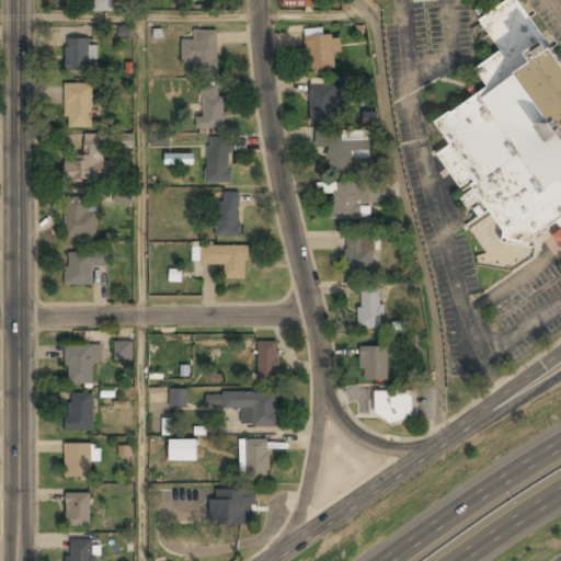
[(111,0),(92,0),(92,11),(112,11),(111,0)]
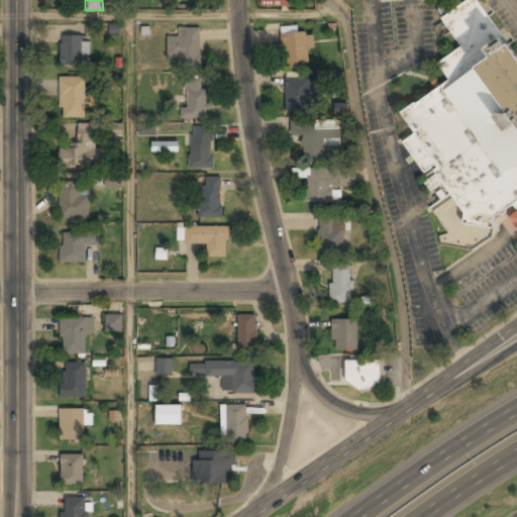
[(472,231),(516,202),(516,55),(483,0),(467,0),(440,17),(459,48),(436,63),(448,83),(402,111),(416,134),(405,141),(424,173),(432,168),(472,231)]
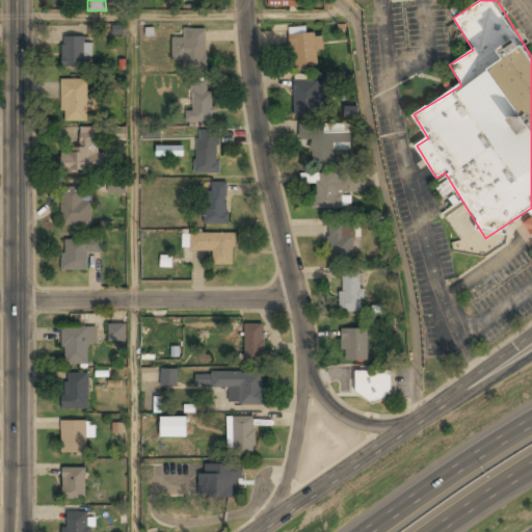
[(183,69),(206,70),(207,29),(183,28),(183,38),(171,38),(171,59),(183,60),(183,69)]
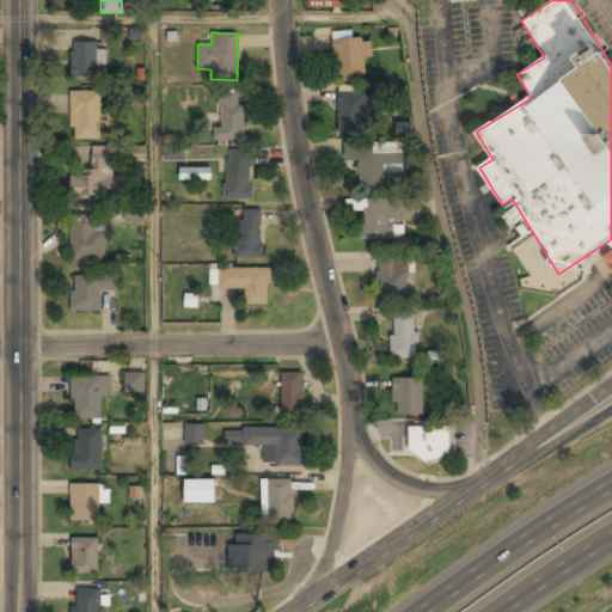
[(334,40),(335,78),(371,77),(369,40),(334,40)]
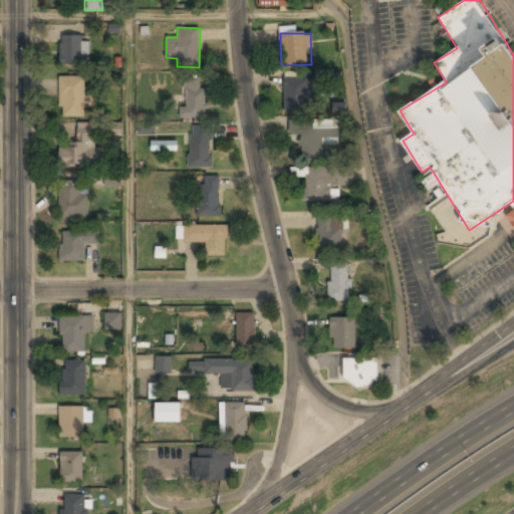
[(60,65),(87,65),(87,36),(60,36),(60,65)]
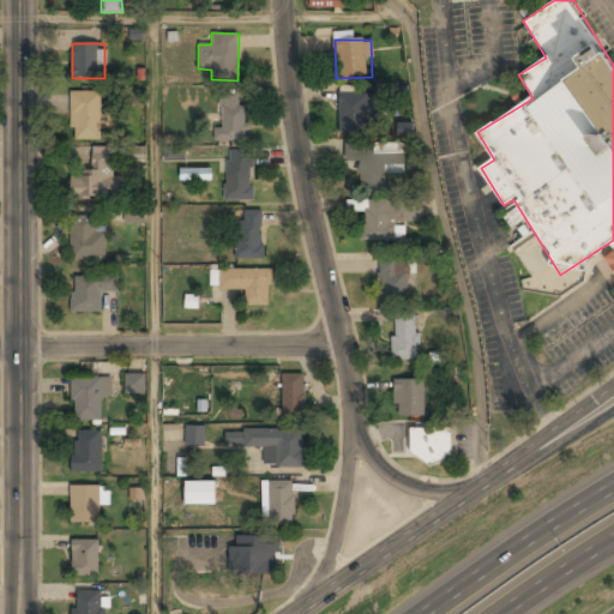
[(102,91),(71,91),(71,140),(102,140),(102,91)]
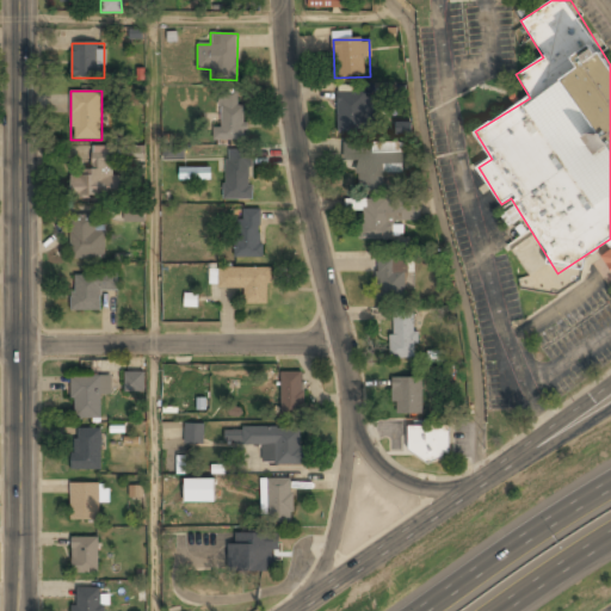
[(337,133),(368,133),(368,93),(337,93),(337,133)]
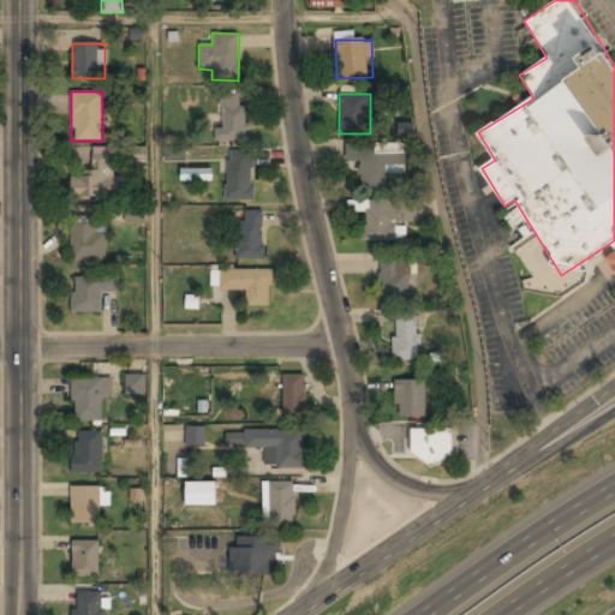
[(221,127),(215,127),(215,141),(246,141),(246,96),(221,96),(221,127)]
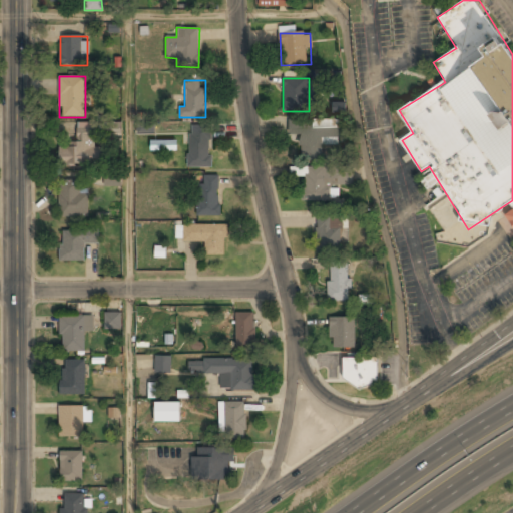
[(345,102),(332,102),(332,113),(346,113),(345,102)]
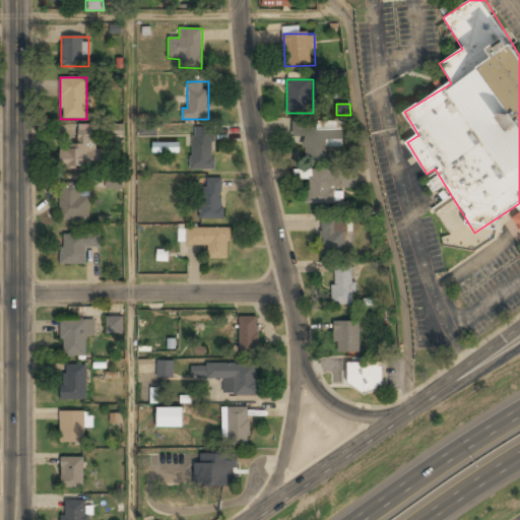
[(325,161),(325,147),(342,147),(342,122),(293,123),(293,137),(304,137),(304,161),(325,161)]
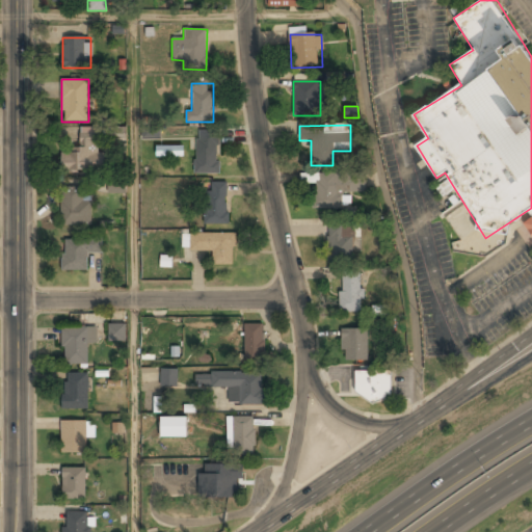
[(142,127),(141,138),(159,139),(159,128),(142,127)]
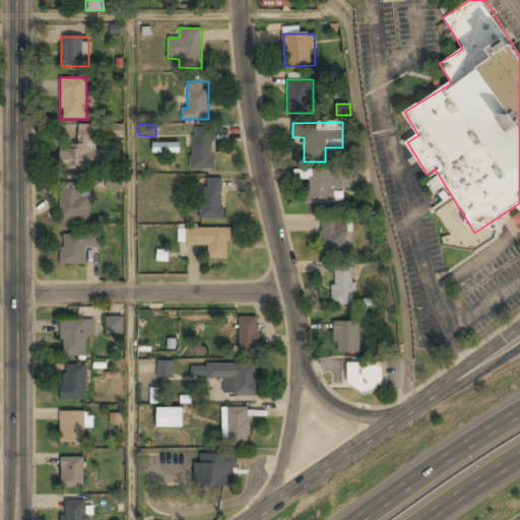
[(98,126),(78,126),(78,147),(61,147),(60,167),(98,168),(98,126)]
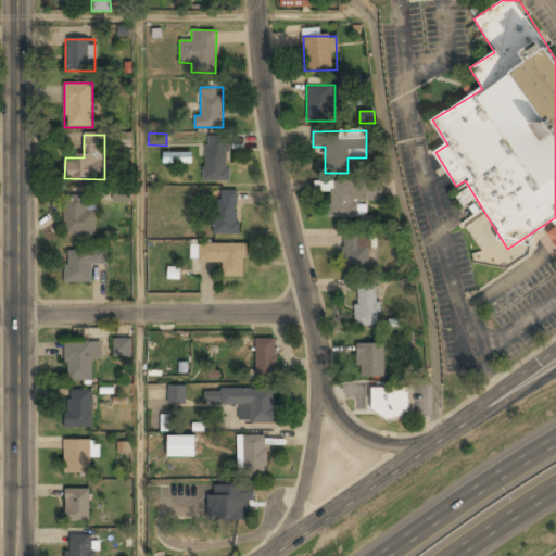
[(229,180),(229,136),(204,136),(204,180),(229,180)]
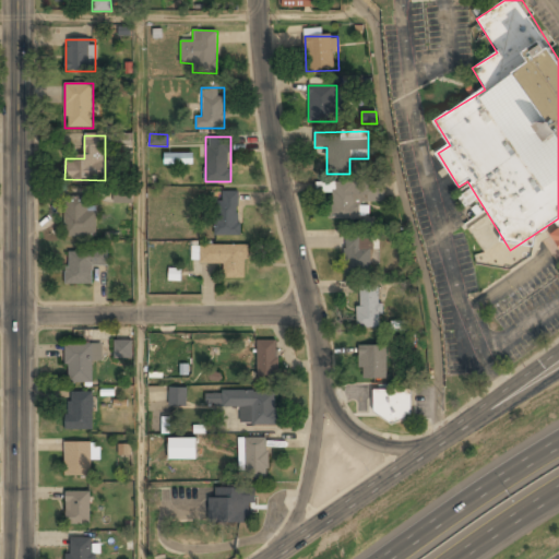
[(192,154),(164,153),(164,164),(192,165),(192,154)]
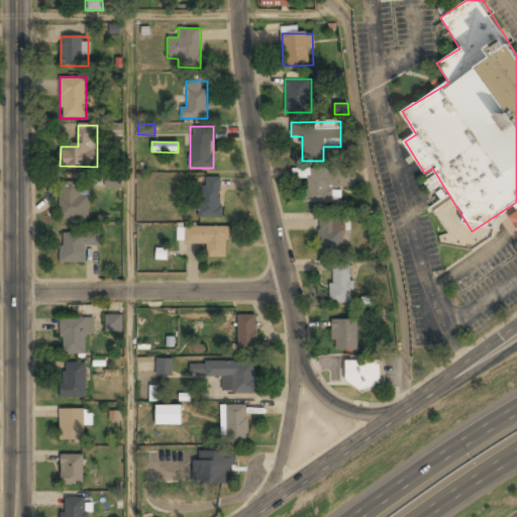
[(354,170),(293,170),(293,179),(304,179),(304,203),(332,203),(332,187),(354,187),(354,170)]
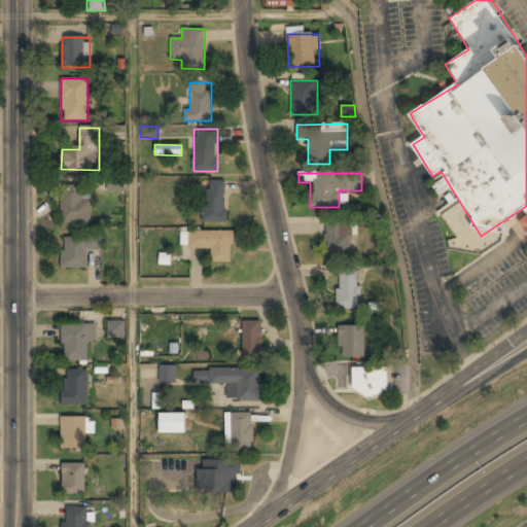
[(225,222),(225,180),(203,180),(203,222),(225,222)]
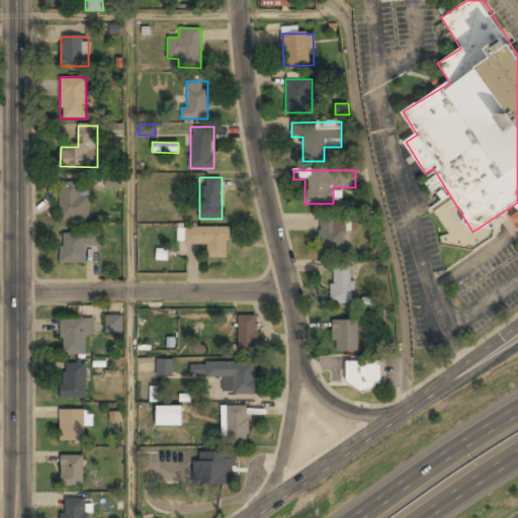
[(60,220),(83,220),(83,182),(60,182),(60,220)]
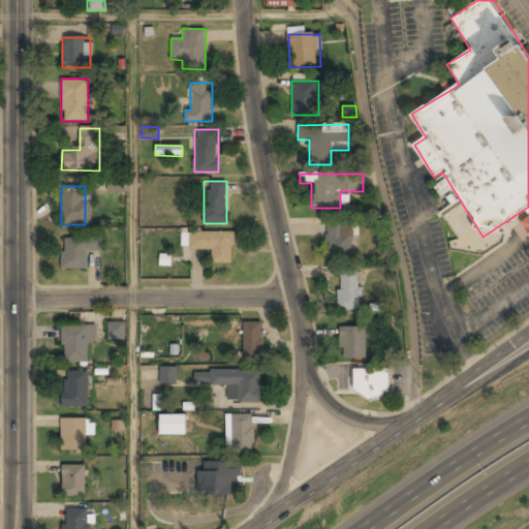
[(528,215),(520,221),(528,236),(528,215)]
